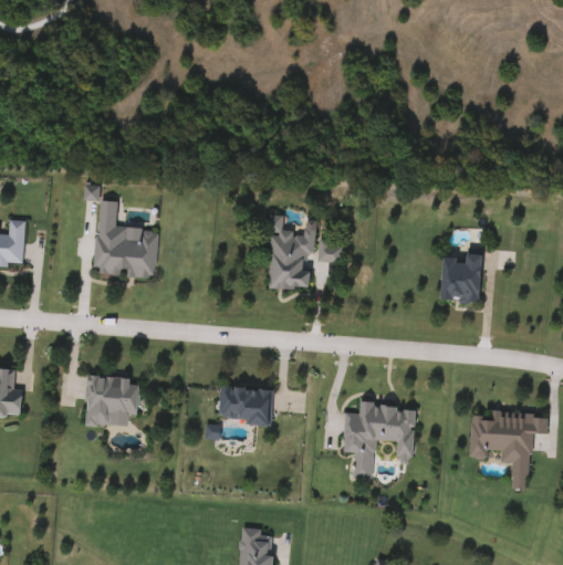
[(93,273),(101,199),(118,201),(116,226),(158,230),(154,279),(93,273)]
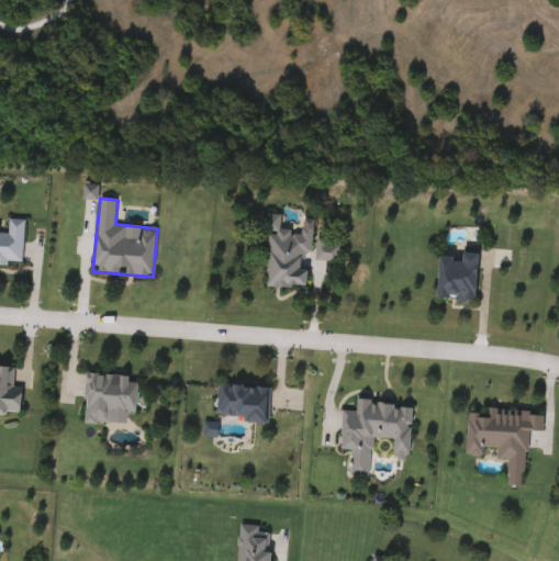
[(314,219),(312,253),(306,253),(305,288),(267,285),(270,213),(281,213),(280,229),(302,231),(303,219),(314,219)]
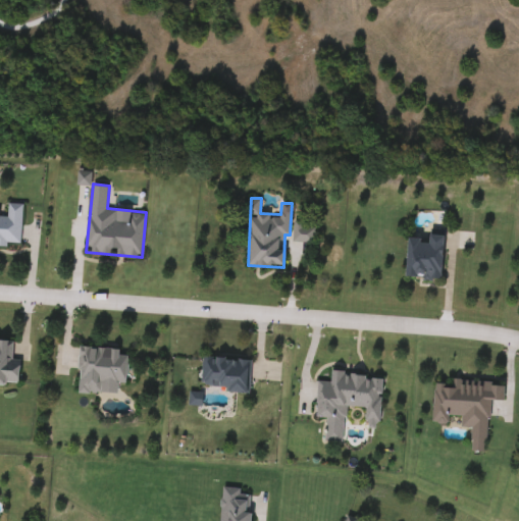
[(0,244),(0,209),(8,210),(9,203),(23,204),(21,245),(0,244)]
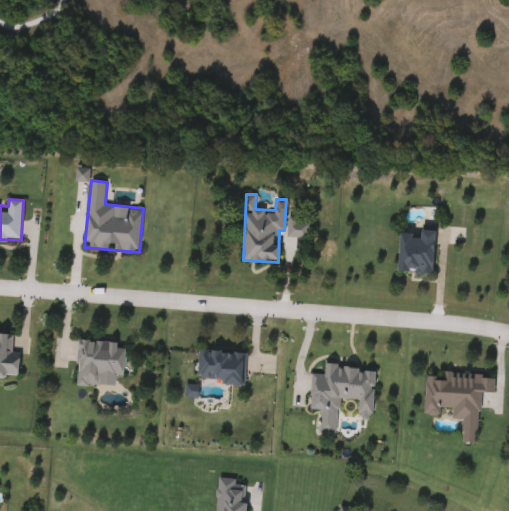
[(309,237),(289,237),(289,216),(300,216),(300,222),(309,222),(309,237)]
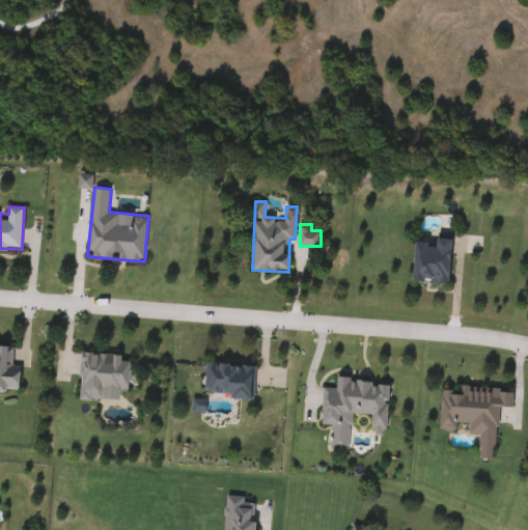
[(414,243),(437,244),(437,232),(451,233),(449,283),(412,282),(414,243)]
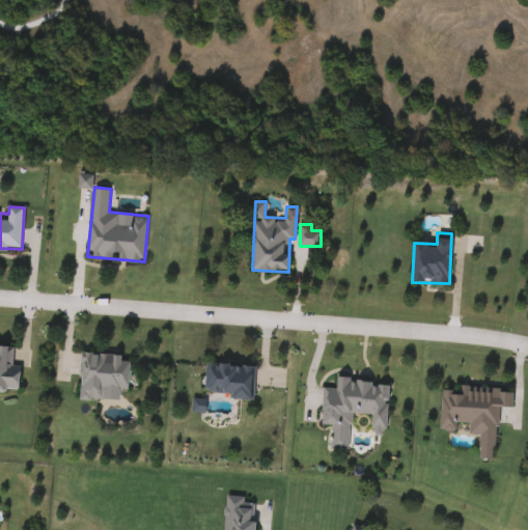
[(12,365),(22,365),(21,390),(0,389),(0,345),(14,346),(12,365)]
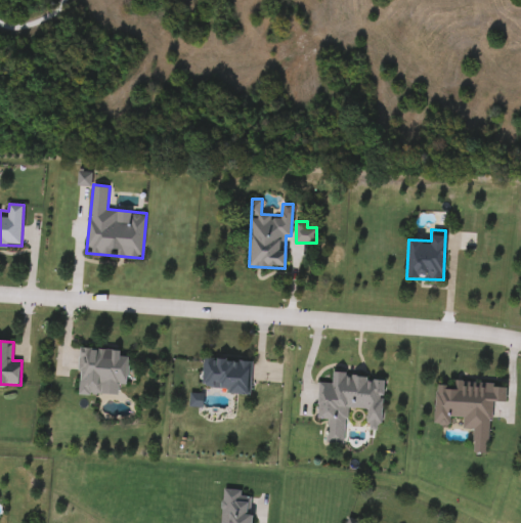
[(119,394),(78,394),(79,348),(120,348),(120,355),(127,355),(127,385),(119,385),(119,394)]
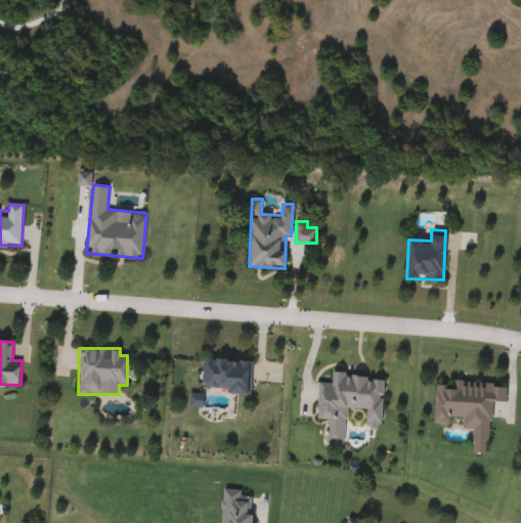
[(251,392),(203,389),(205,357),(253,360),(251,392)]
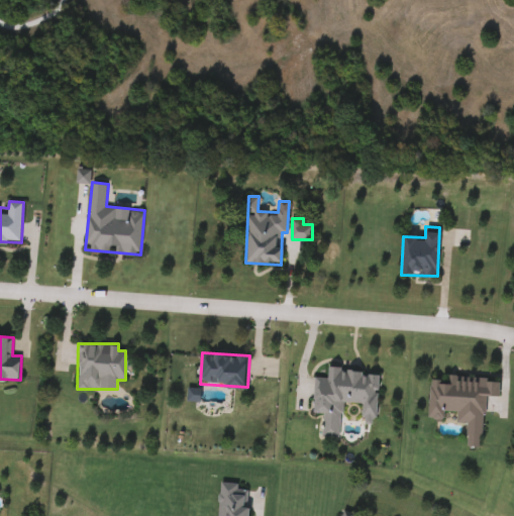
[(315,377),(328,378),(328,369),(379,372),(376,421),(364,421),(365,403),(343,402),(342,420),(323,419),(323,414),(313,413),(315,377)]
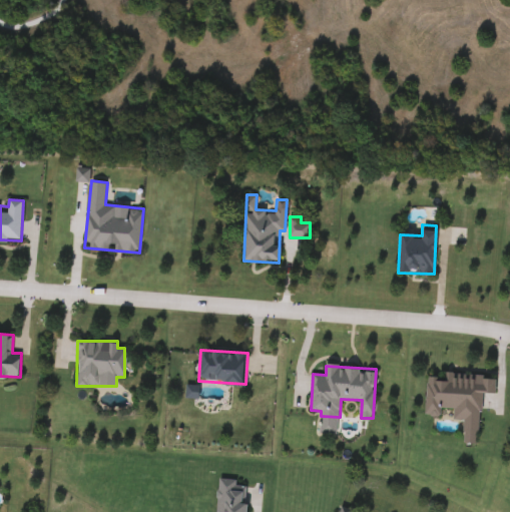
[(478,444),(463,443),(465,420),(453,419),(453,409),(443,409),(442,417),(426,416),(428,376),(444,377),(444,372),(496,376),(495,393),(482,392),(478,444)]
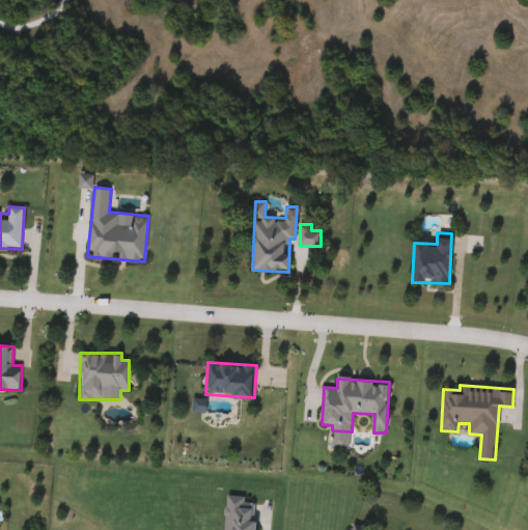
[(223,529),(227,495),(256,497),(253,529),(223,529)]
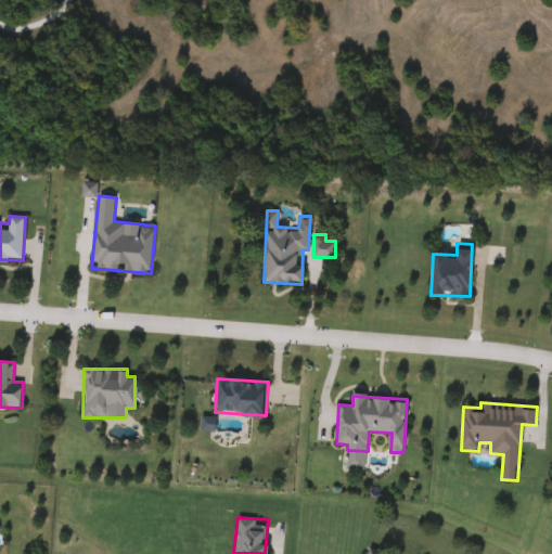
All buildings are outlined.
